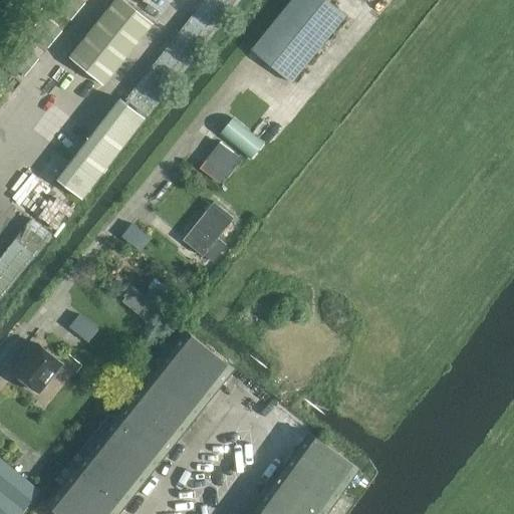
[(125,0),(115,0),(70,57),(87,71),(103,85),(154,23),(125,0)]
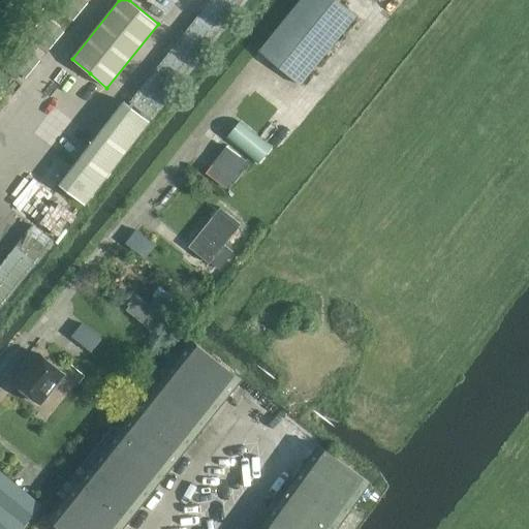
[(334,0),(301,0),(259,52),(300,86),(355,18),(334,0)]
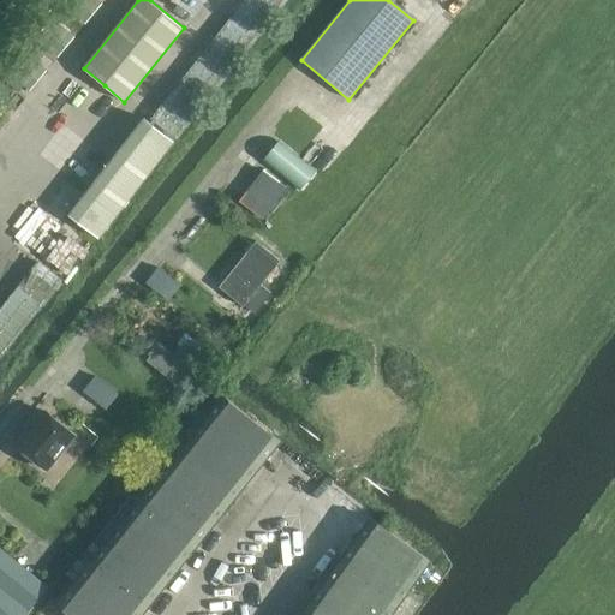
[(144,118),(69,215),(99,238),(174,141),(144,118)]
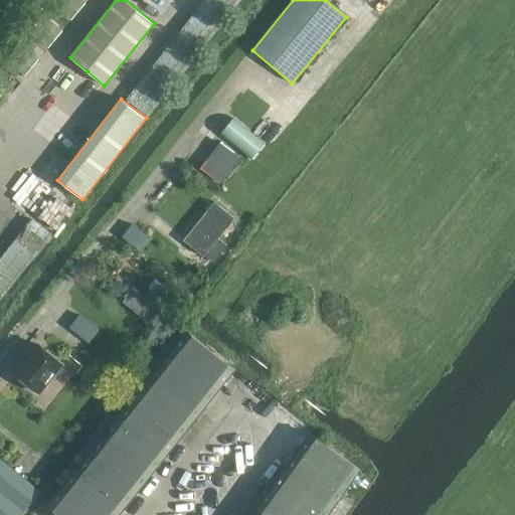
[(243,161),(221,144),(201,170),(222,187),(243,161)]
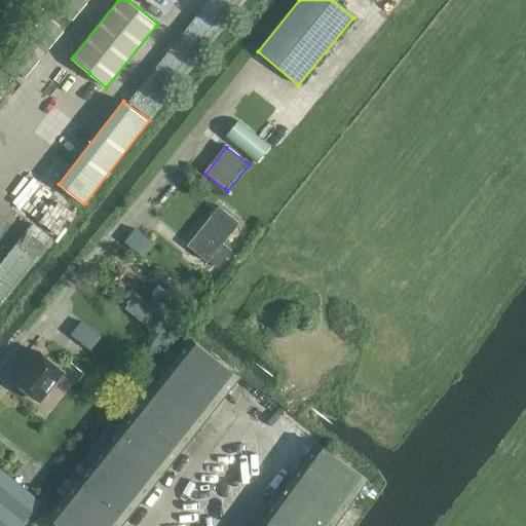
[(58,187),(0,264),(0,310),(0,311),(80,203),(58,187)]
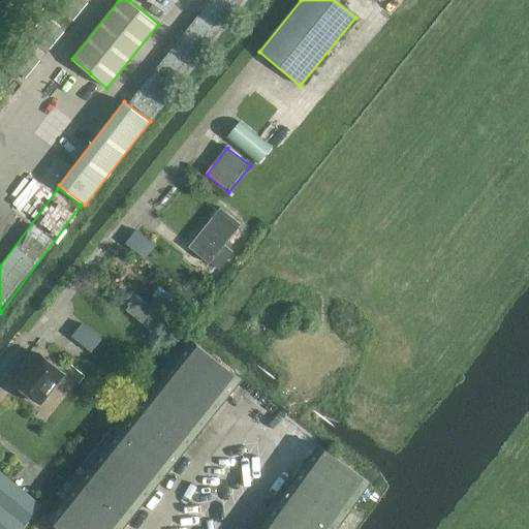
[(210,263),(211,262),(225,244),(242,224),(221,207),(189,247),(210,263)]
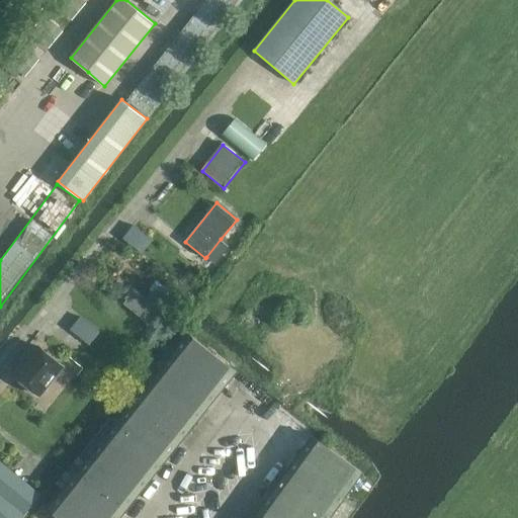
[(137,223),(125,235),(143,251),(154,238),(137,223)]
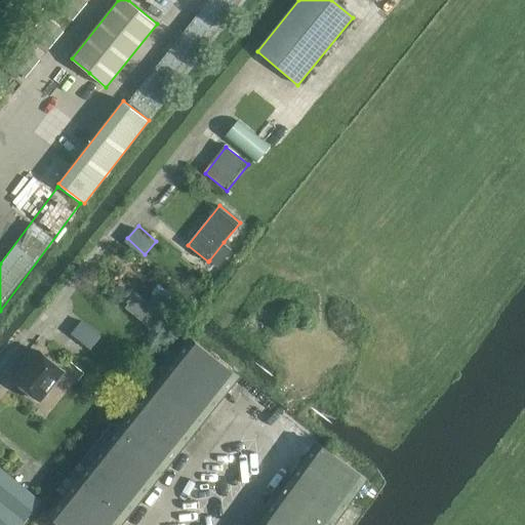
[(218,268),(233,250),(224,242),(209,260),(218,268)]
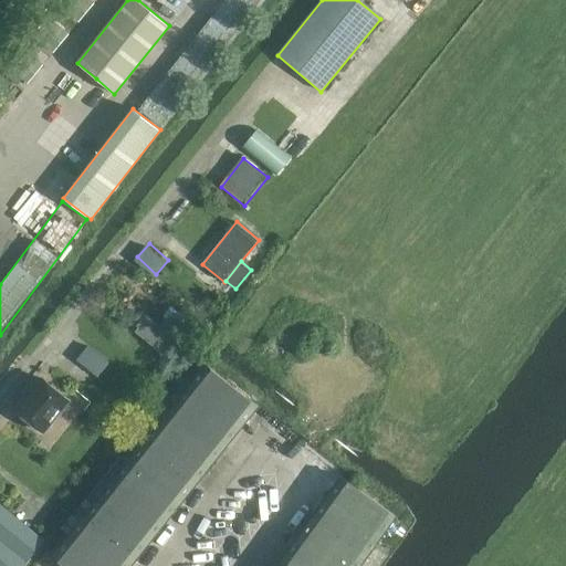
[(174,336),(185,322),(173,312),(161,327),(146,315),(137,325),(171,353),(180,342),(174,336)]
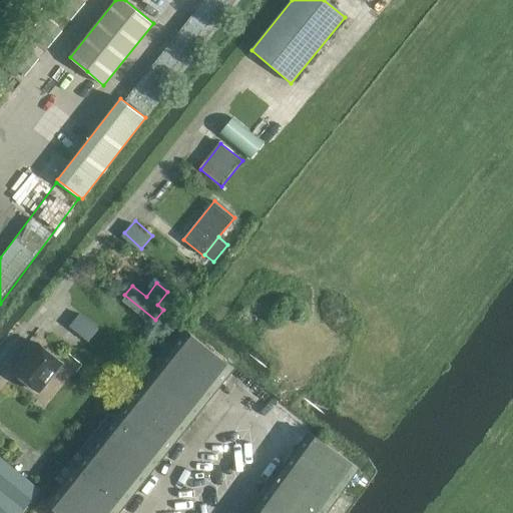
[(163,310),(173,297),(167,292),(157,305),(163,310)]
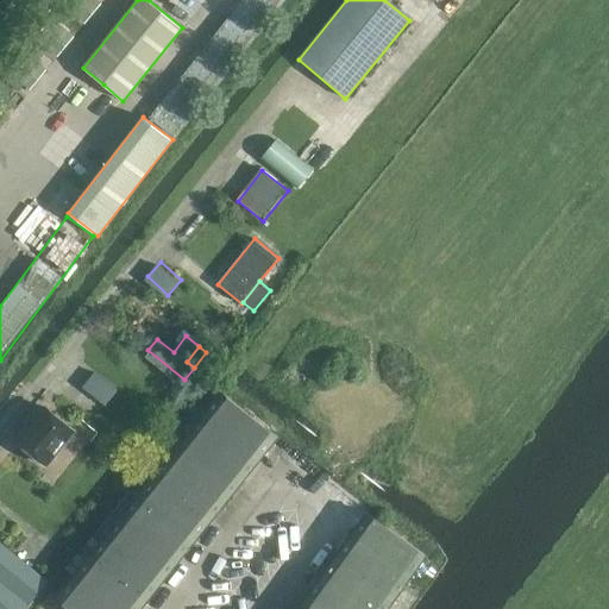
[(96,369),(85,385),(108,402),(120,387),(96,369)]
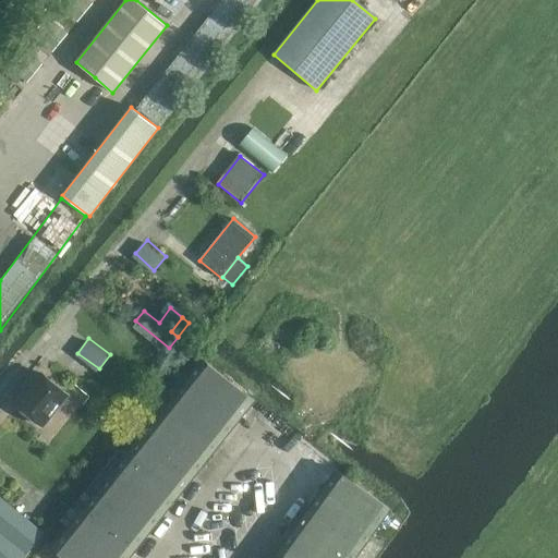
[(67,557),(128,557),(254,401),(202,360),(52,546),(67,557)]
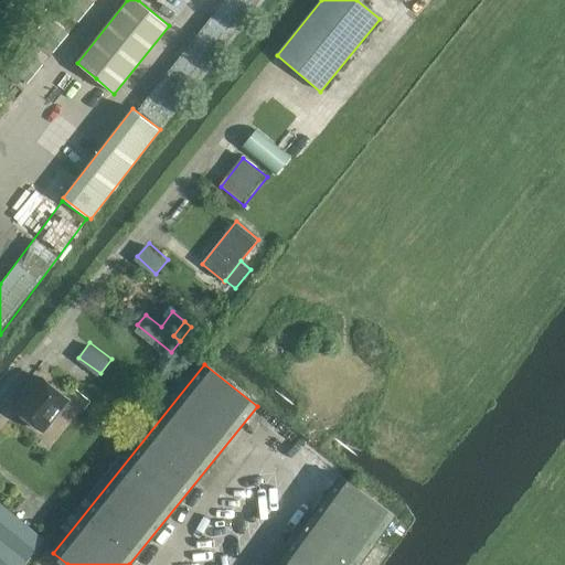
[(43,432),(68,400),(42,377),(17,409),(43,432)]
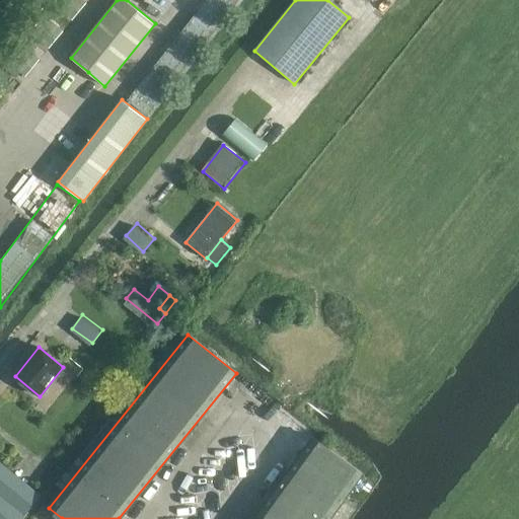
[(328,518),(363,473),(313,437),(252,518),(328,518)]
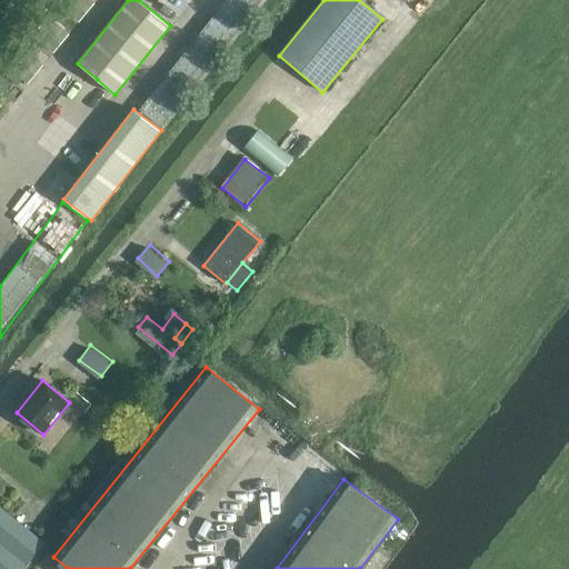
[(0,568),(22,568),(46,542),(0,506),(0,568)]
